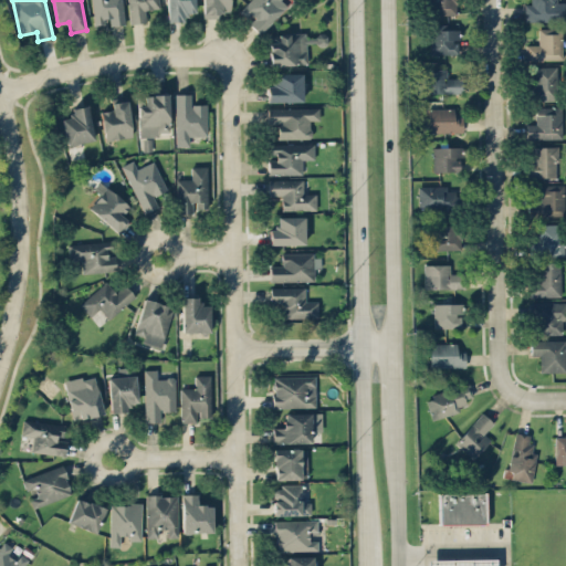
[(91,0),(93,24),(107,23),(107,25),(124,24),(122,0),(91,0)]
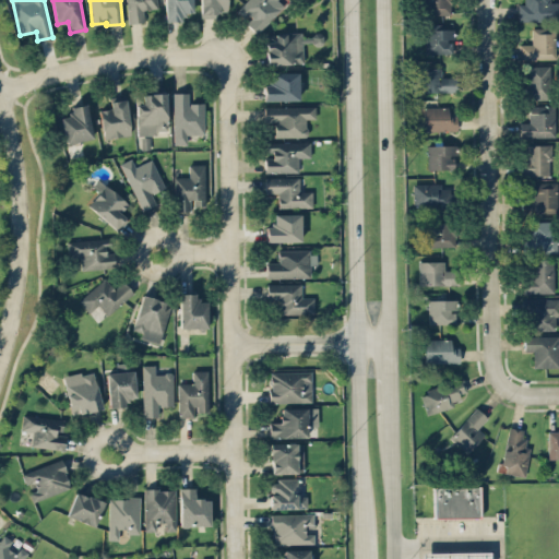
[(126,0),(127,23),(143,22),(143,10),(157,9),(156,0),(126,0)]
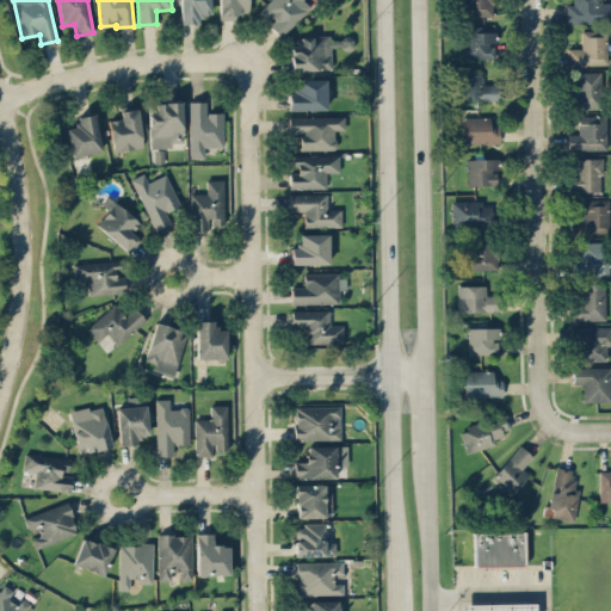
[(179,0),(180,24),(199,23),(199,13),(210,13),(209,0),(179,0)]
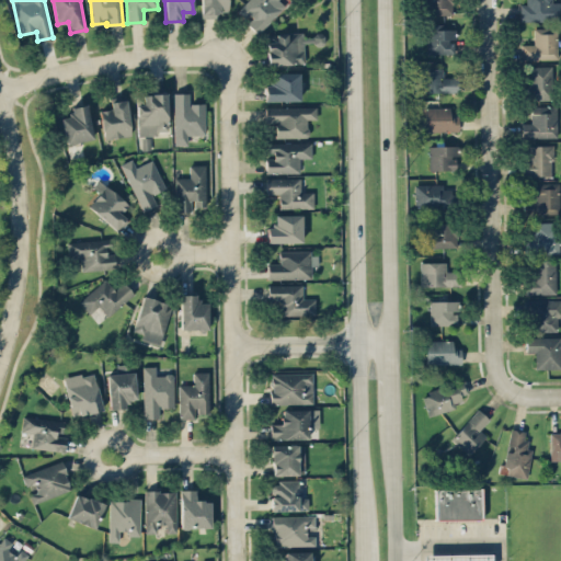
[(217,18),(217,12),(229,12),(228,0),(201,0),(202,18),(217,18)]
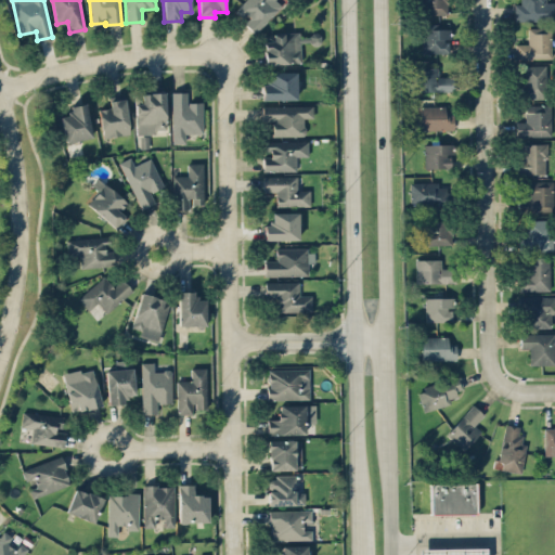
[(244,0),(234,10),(244,20),(243,22),(255,34),(281,7),(274,0),(244,0)]
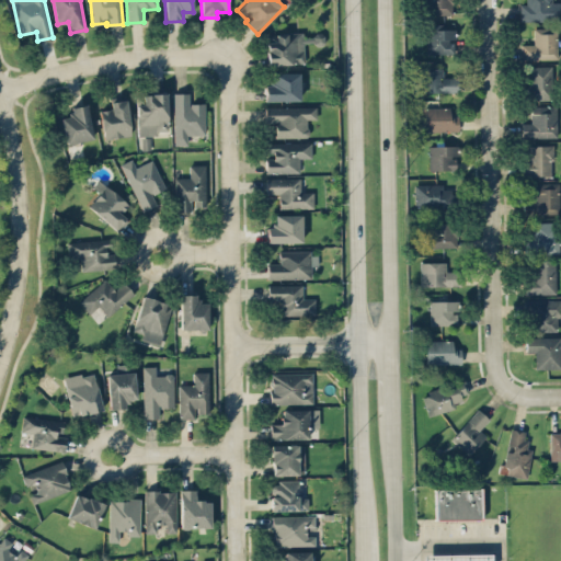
[(450,0),(424,0),(425,14),(451,14),(450,0)]
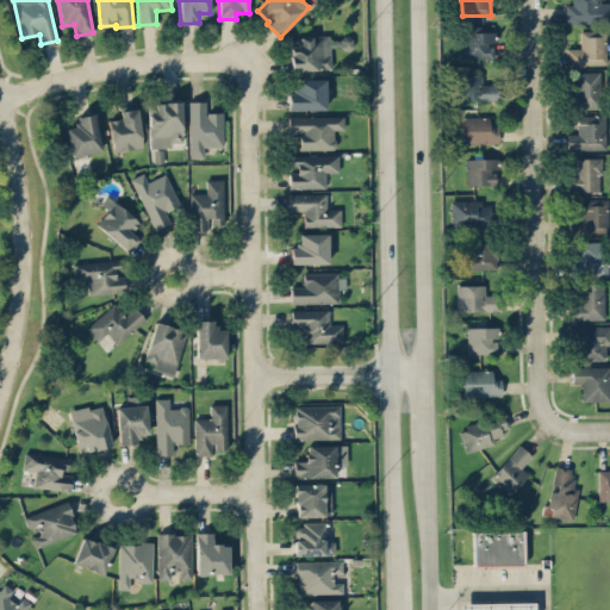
[(599,0),(571,0),(572,5),(565,5),(566,24),(609,22),(609,1),(599,2),(599,0)]
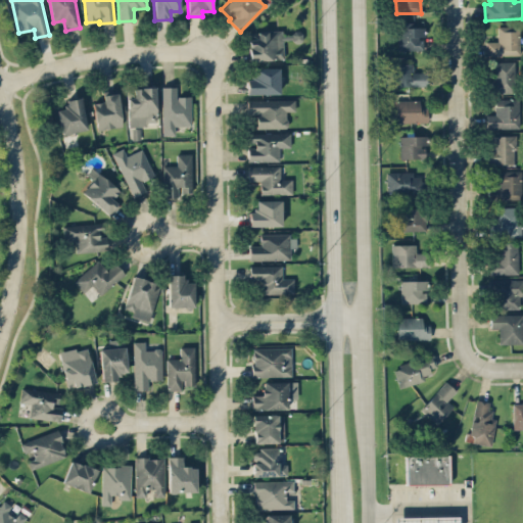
[(397,49),(423,50),(424,24),(397,24),(397,49)]
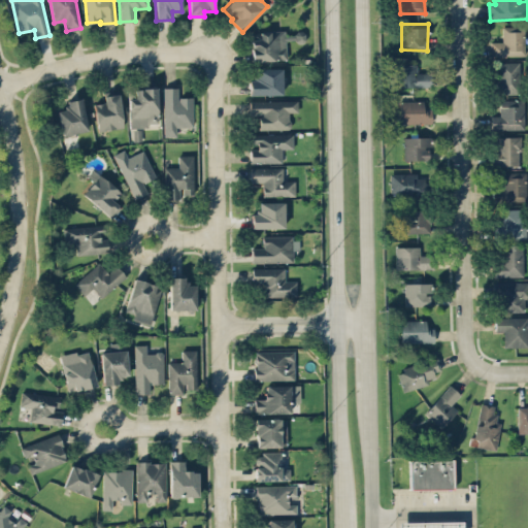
[(524,26),(501,26),(502,41),(490,41),(490,56),(524,56),(524,26)]
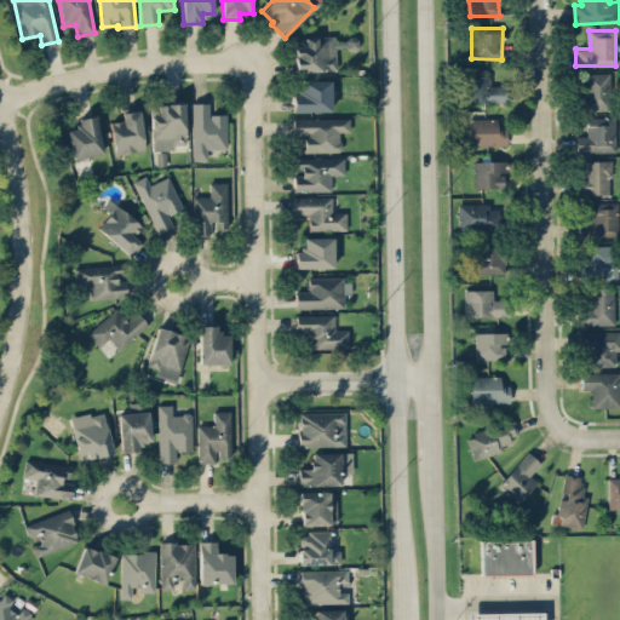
[(336,50),(357,47),(357,38),(334,39),(334,35),(293,38),(296,72),(337,70),(336,50)]
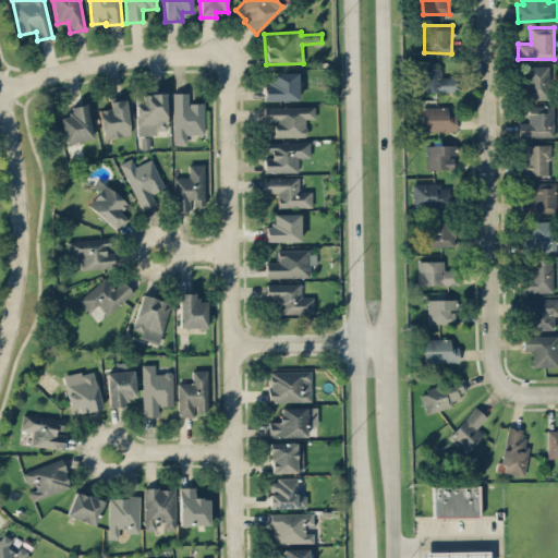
[(440,68),(415,68),(415,82),(411,83),(411,92),(455,91),(455,76),(440,77),(440,68)]
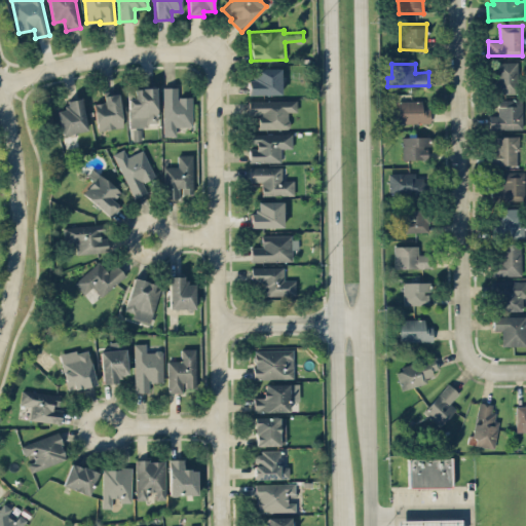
[(248,95),(280,95),(280,68),(255,68),(255,79),(248,79),(248,95)]
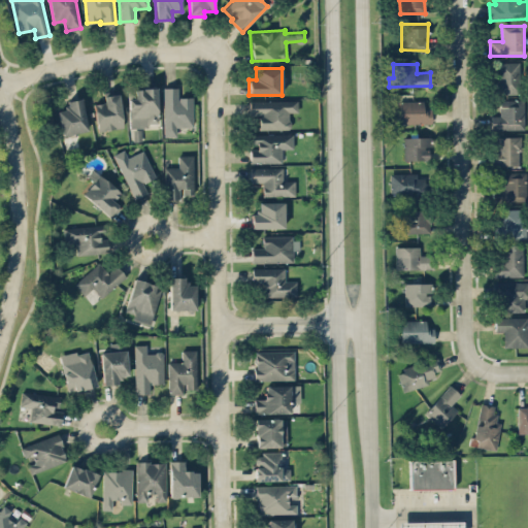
[(175,127),(193,127),(192,96),(177,97),(177,87),(163,88),(164,136),(175,136),(175,127)]
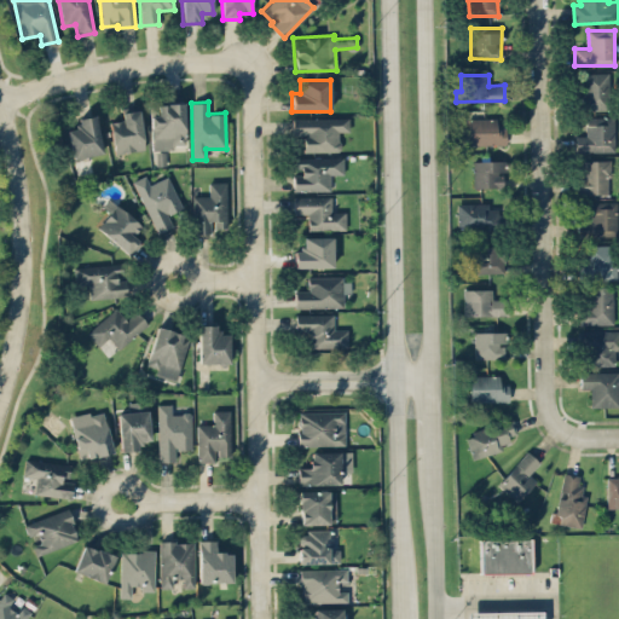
[(150,104),(151,150),(174,149),(174,144),(185,144),(184,103),(150,104)]
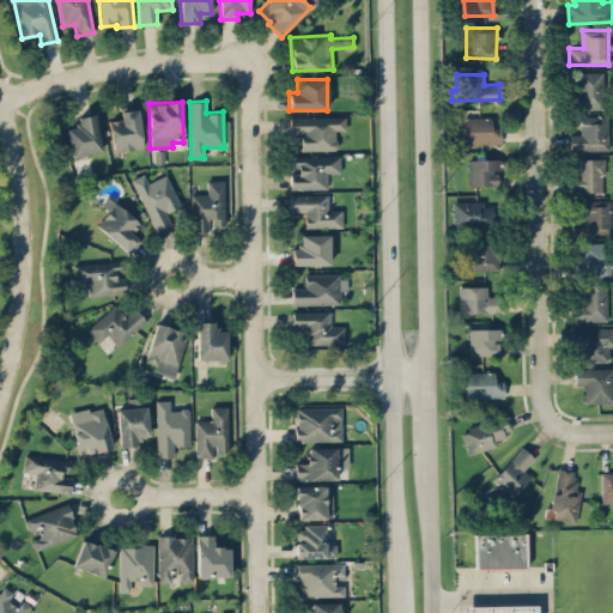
[(121,119),(109,120),(113,152),(143,147),(138,109),(120,110),(121,119)]
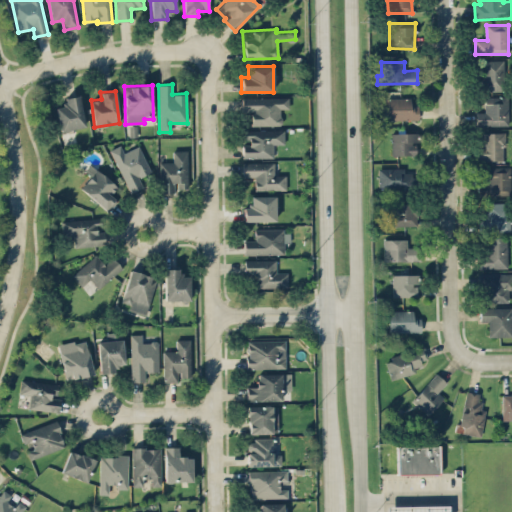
[(55,107),(60,131),(84,127),(78,95),(62,98),(63,105),(55,107)]
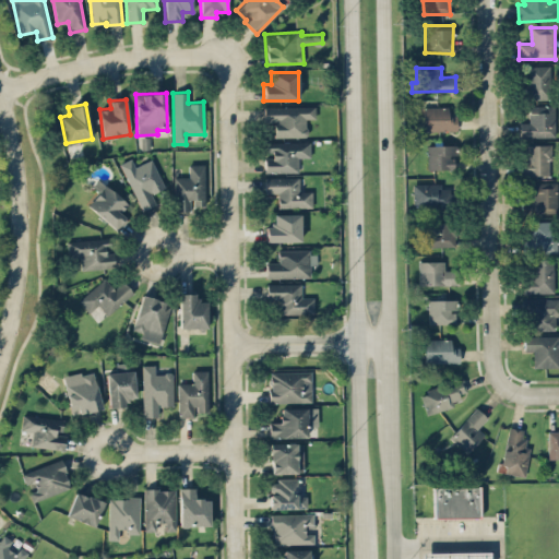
[(314,118),(314,105),(263,107),(264,122),(274,122),(274,138),(307,135),(306,119),(314,118)]
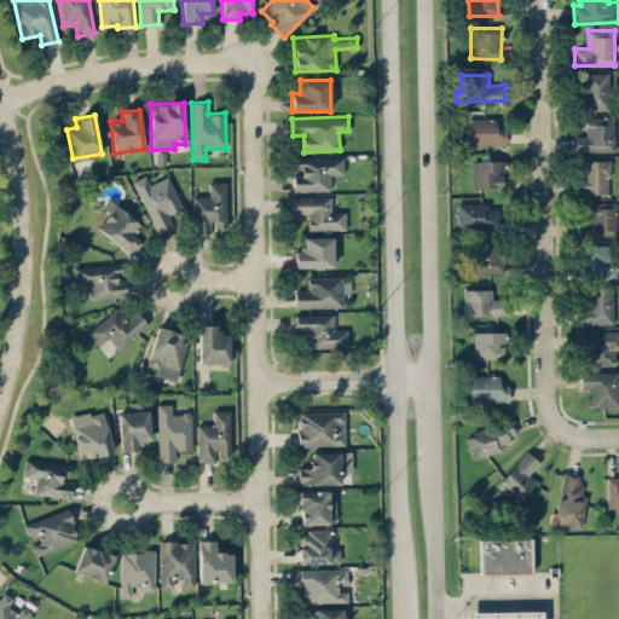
[(614,116),(585,116),(585,136),(576,136),(576,151),(614,152),(614,116)]
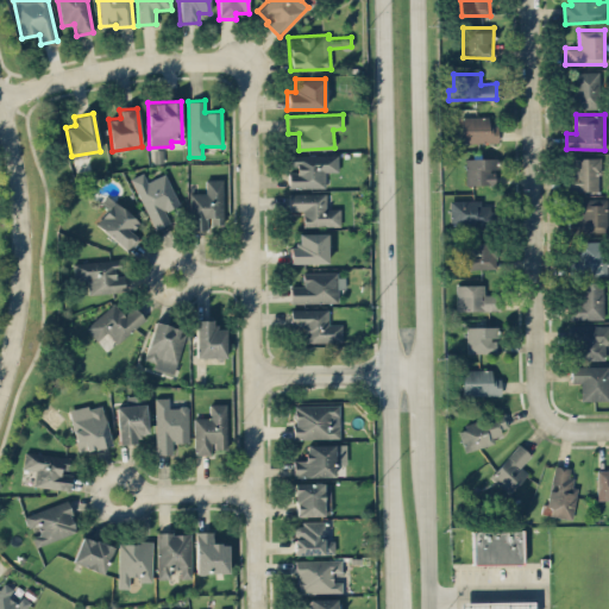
[(489,115),(459,117),(460,142),(497,142),(497,126),(489,126),(489,115)]
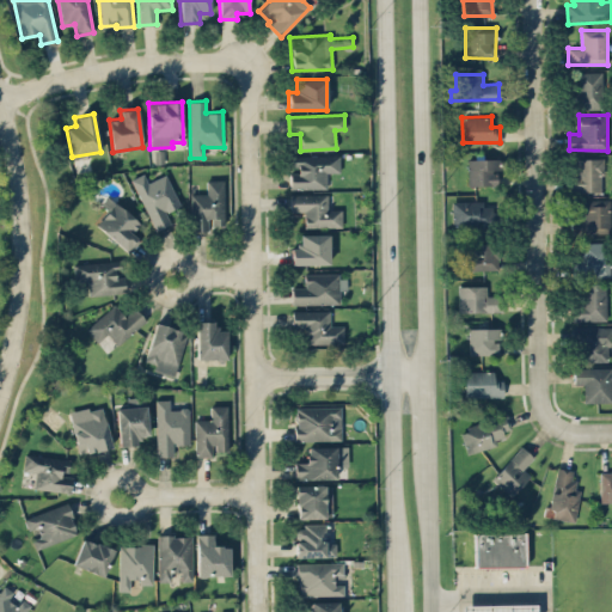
[(289,171),(289,189),(326,188),(326,172),(340,172),(338,154),(292,155),(292,171),(289,171)]
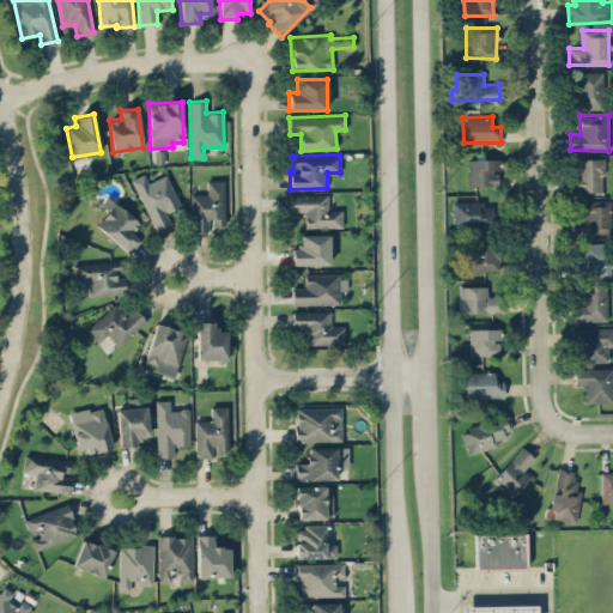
[(602,158),(574,158),(575,192),(604,192),(602,158)]
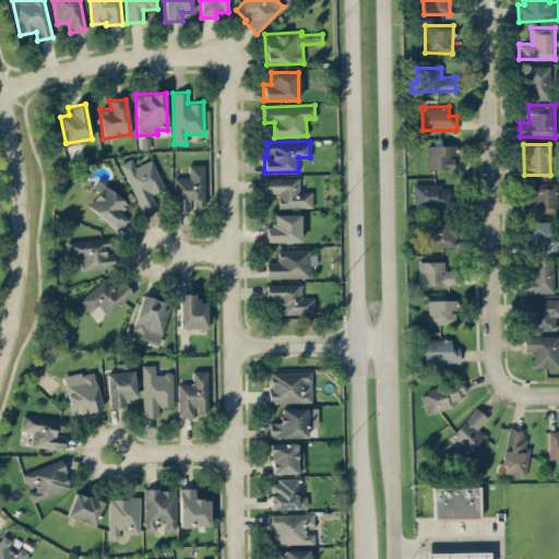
[(427,145),(427,169),(454,168),(454,145),(427,145)]
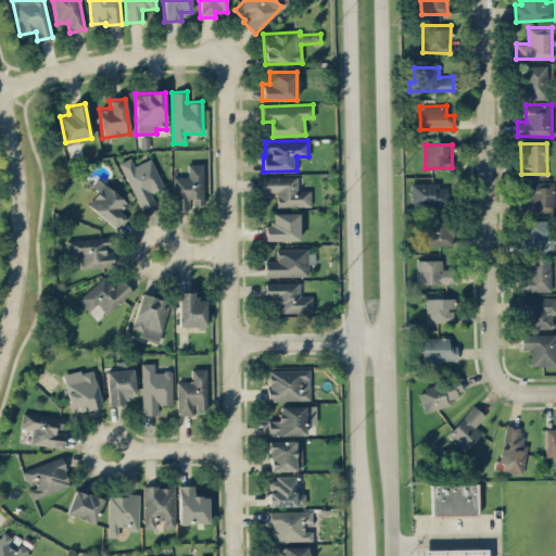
[(151,158),(134,165),(130,158),(119,162),(139,209),(154,203),(150,192),(163,187),(151,158)]
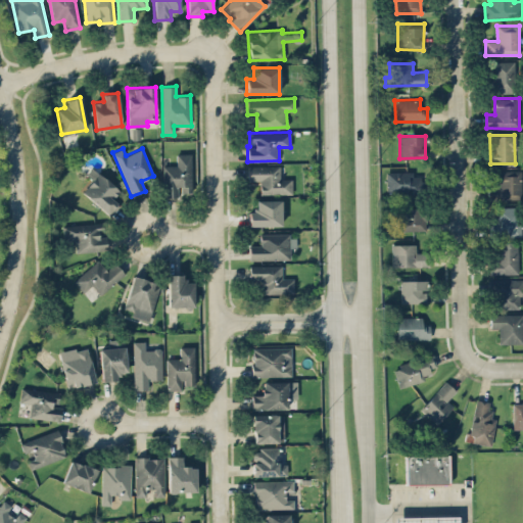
[(162,165),(163,197),(179,196),(179,192),(191,191),(191,153),(177,153),(177,164),(162,165)]
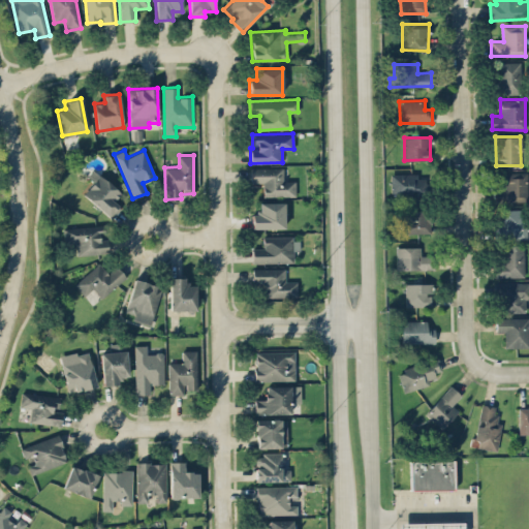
[(262,196),(296,195),(294,180),(283,181),(283,167),(250,167),(250,183),(262,183),(262,196)]
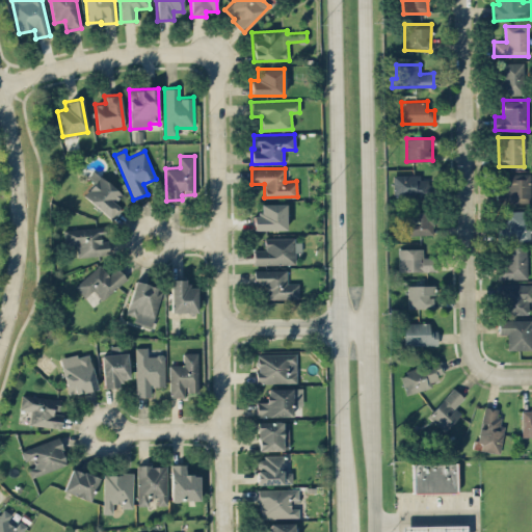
[(94,183),(83,194),(110,218),(120,208),(113,202),(121,194),(95,169),(87,177),(94,183)]
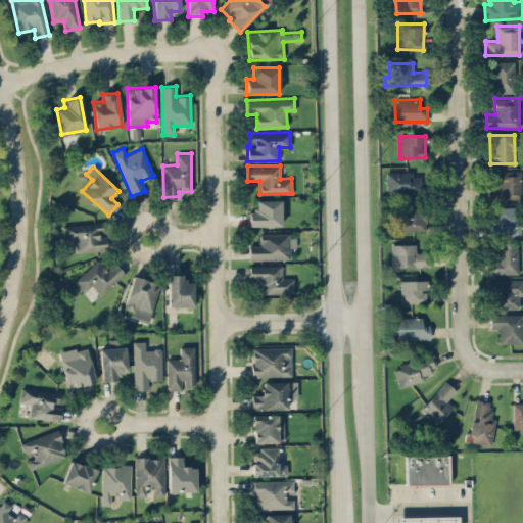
[(520,170),(498,172),(500,185),(487,186),(488,200),(522,197),(520,170)]
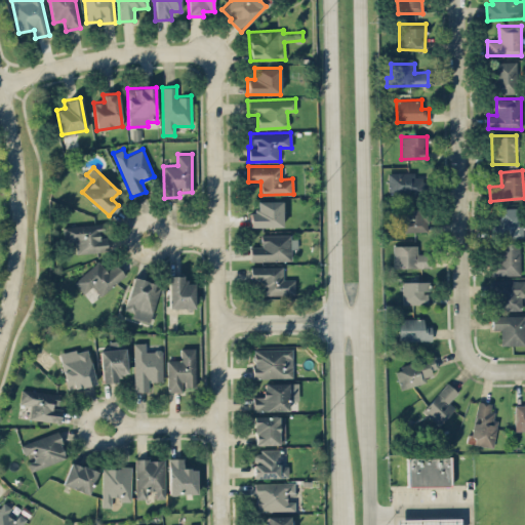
[(387,173),(388,194),(422,193),(421,172),(387,173)]
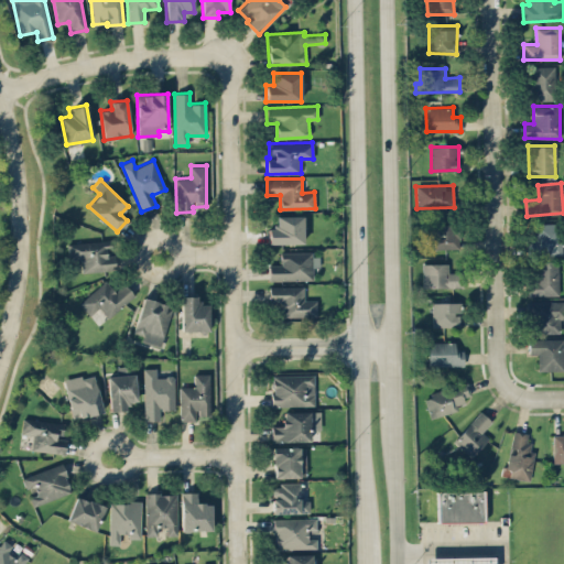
[(268,243),(303,243),(303,216),(275,215),(275,226),(268,226),(268,243)]
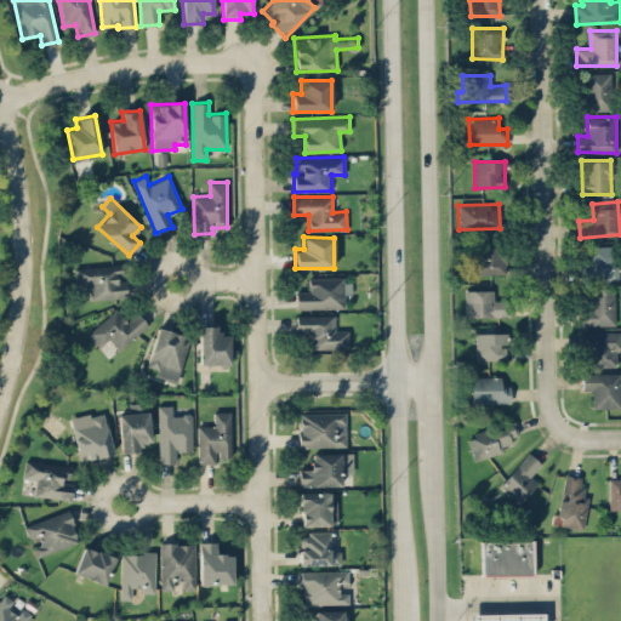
[(476,273),(506,273),(505,246),(474,248),(476,273)]
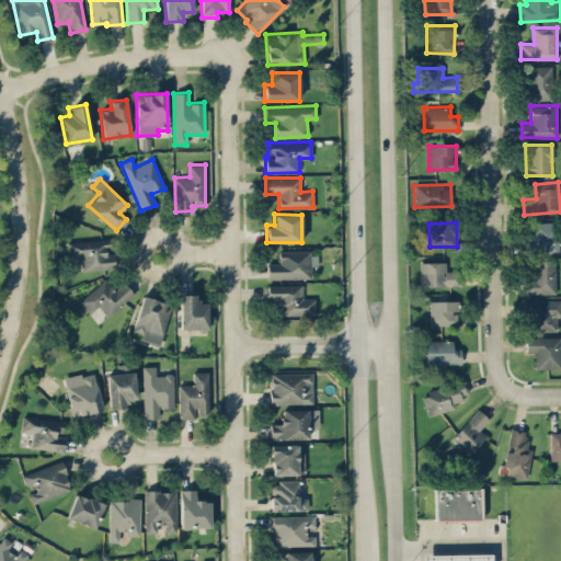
[(524,239),(524,254),(558,253),(557,222),(533,222),(533,239),(524,239)]
